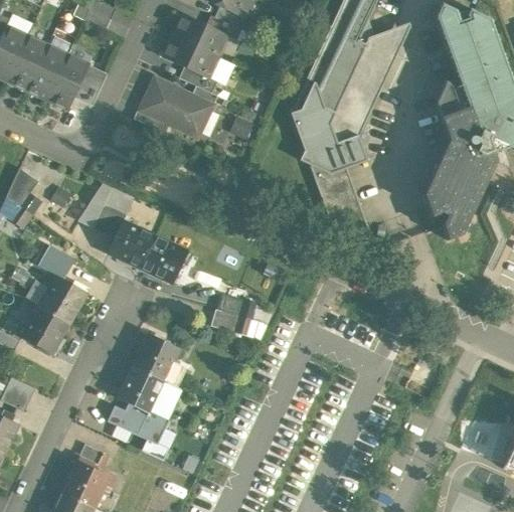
[(116,7),(101,0),(93,0),(89,8),(111,18),(116,7)]
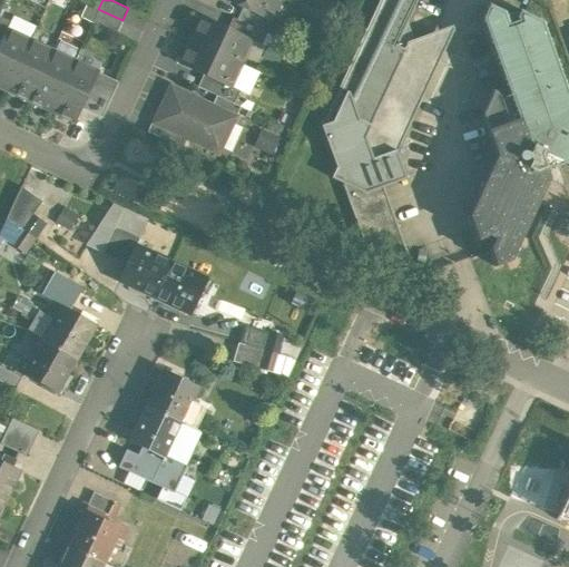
[(231,0),(243,6),(267,18),(276,0),(231,0)]
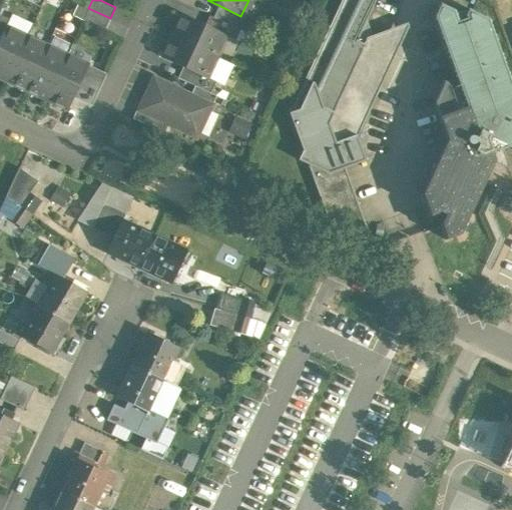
[(364,42),(358,39),(376,0),(342,0),(290,111),(304,149),(299,158),(309,162),(336,238),(373,256),(378,253),(346,166),(366,159),(358,135),(378,94),(370,90),(388,53),(375,47),(377,41),(375,33),(367,36),(364,42)]
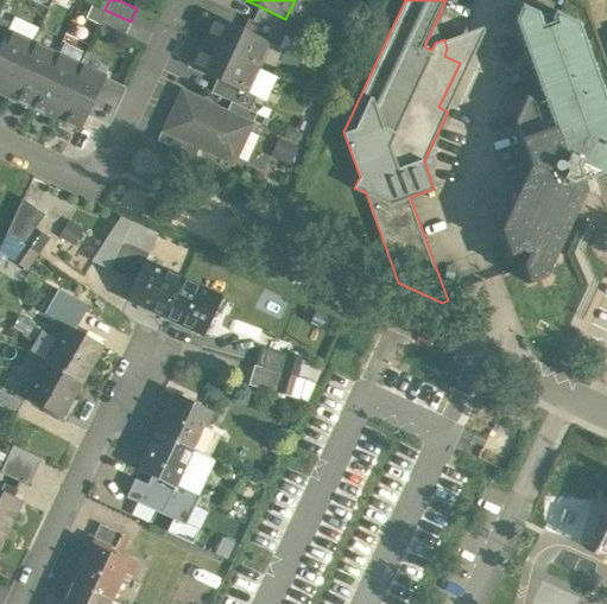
[(105,10),(92,4),(86,17),(125,35),(131,21),(105,10)]
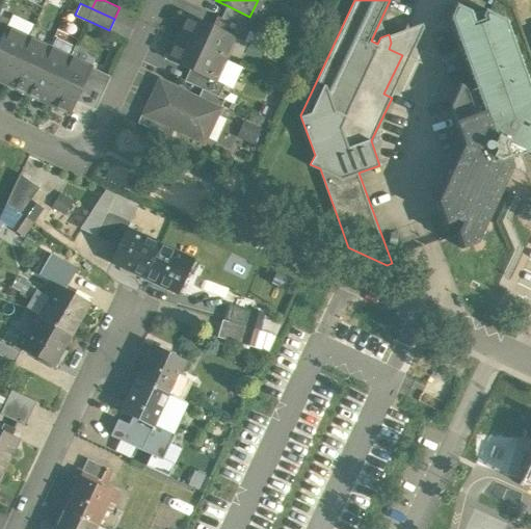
[(530,87),(506,19),(489,11),(490,10),(484,8),(481,15),(482,18),(480,18),(481,19),(476,21),(476,20),(475,20),(471,10),(455,3),(452,9),(453,10),(450,17),(475,87),(475,88),(471,89),(470,89),(469,89),(468,86),(460,83),(457,88),(458,89),(451,105),(466,144),(439,201),(445,217),(444,217),(446,223),(454,220),(455,218),(456,219),(456,218),(461,220),(460,220),(461,221),(457,232),(463,247),(471,244),(470,244),(477,241),(511,166),(527,174),(529,173),(522,153),(527,151),(530,152),(530,87)]
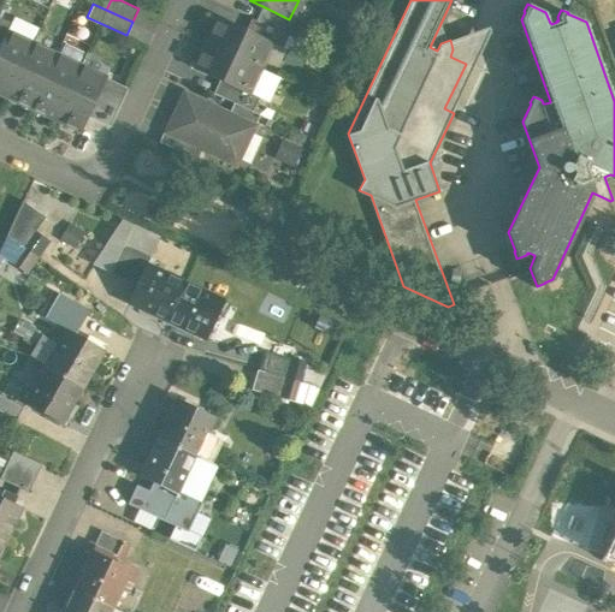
[(289,19),(262,6),(256,19),(283,31),(289,19)]
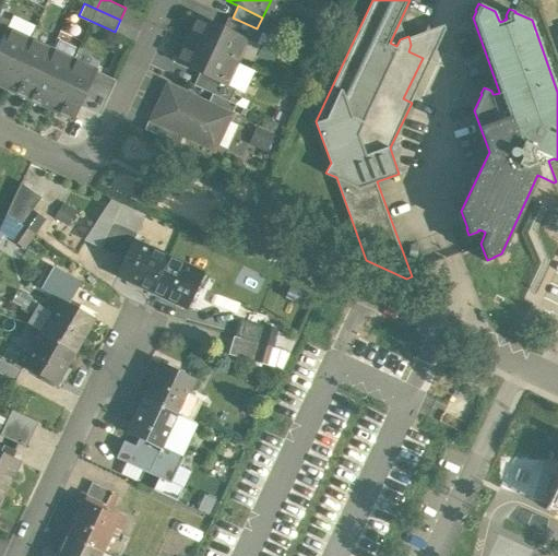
[(0,14),(0,43),(7,27),(11,20),(0,14)]
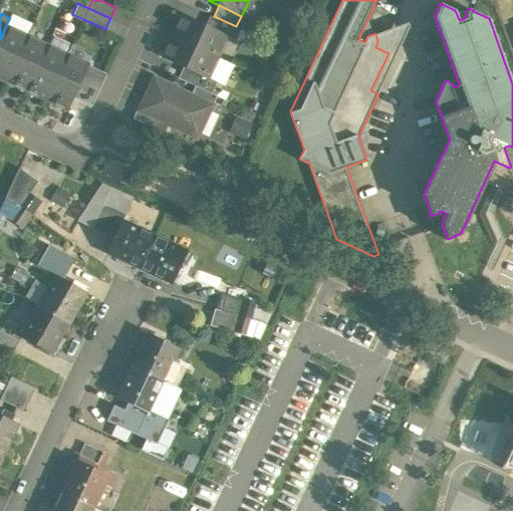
[(207,26),(183,15),(173,35),(217,56),(227,35),(207,26)]
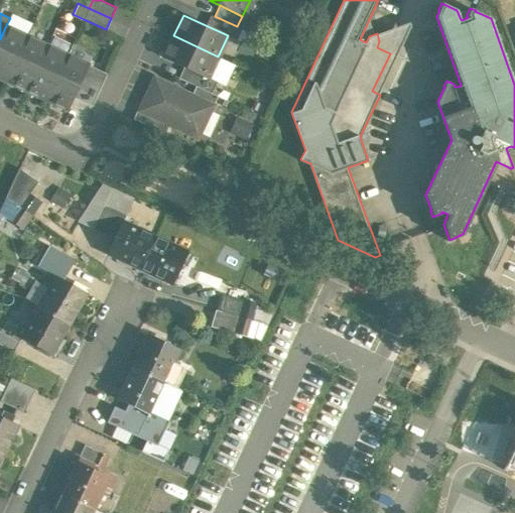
[(240,28),(212,15),(208,26),(228,35),(235,39),(240,28)]
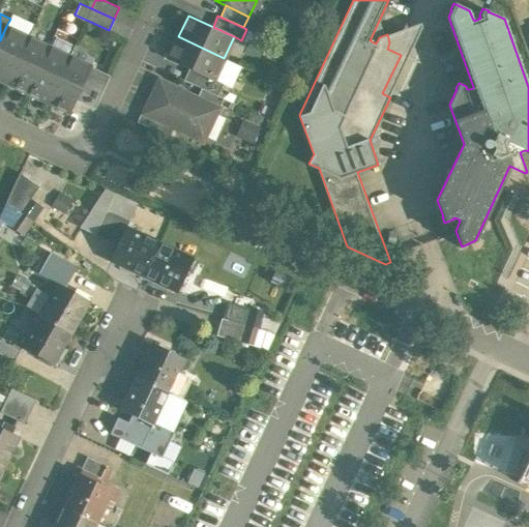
[(0,40),(0,78),(7,82),(28,36),(6,26),(0,40)]
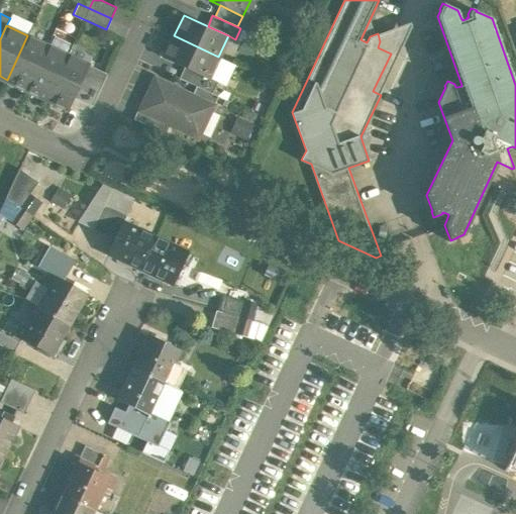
[(47,44),(27,35),(7,80),(27,89),(47,44)]
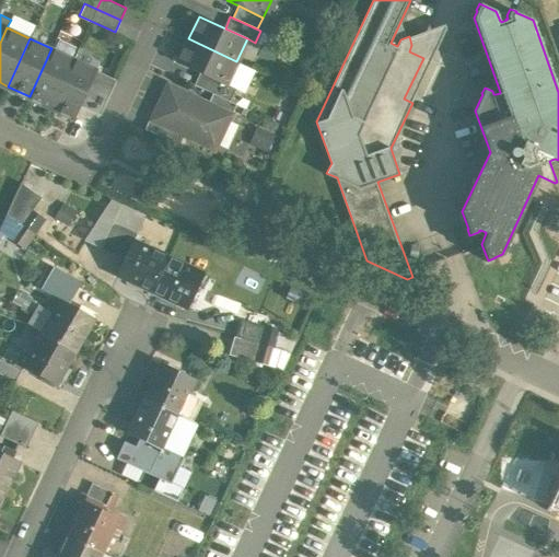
[(236,61),(188,38),(178,61),(200,72),(225,83),(226,82),(236,61)]
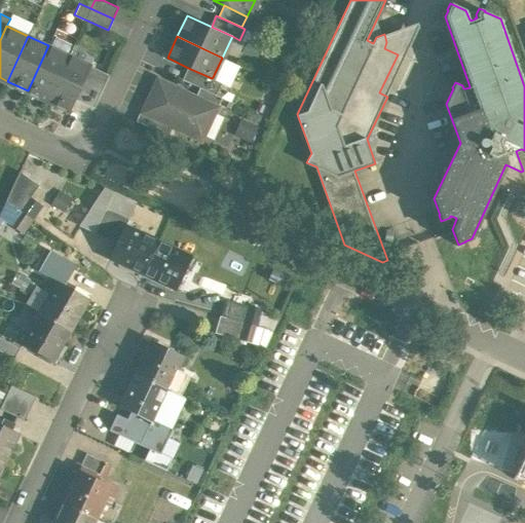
[(48,45),(28,90),(48,100),(69,55),(48,45)]
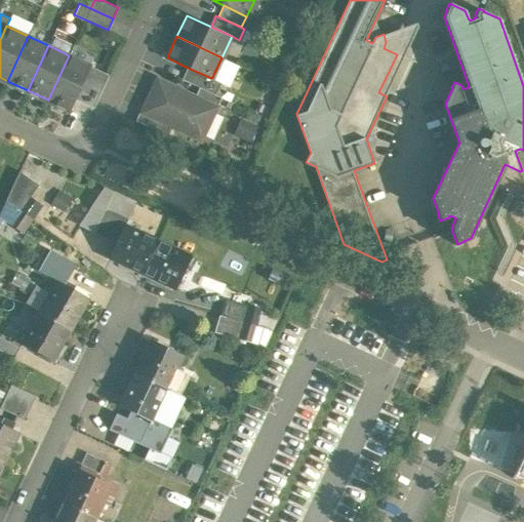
[(90,65),(69,55),(48,99),(69,110),(90,65)]
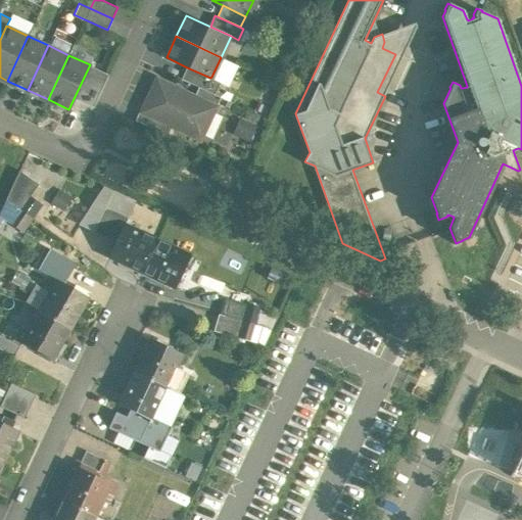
[(210,78),(187,67),(182,78),(199,86),(215,94),(221,82),(211,77),(210,78)]
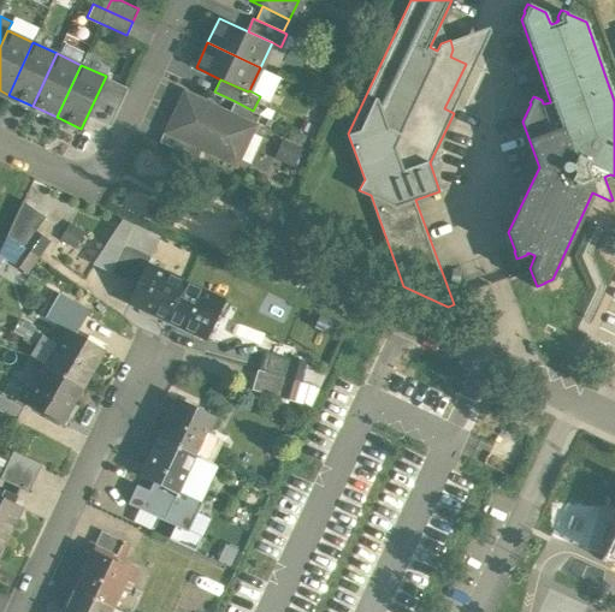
[(228,114),(185,95),(170,129),(170,130),(203,146),(235,160),(252,125),(228,114)]
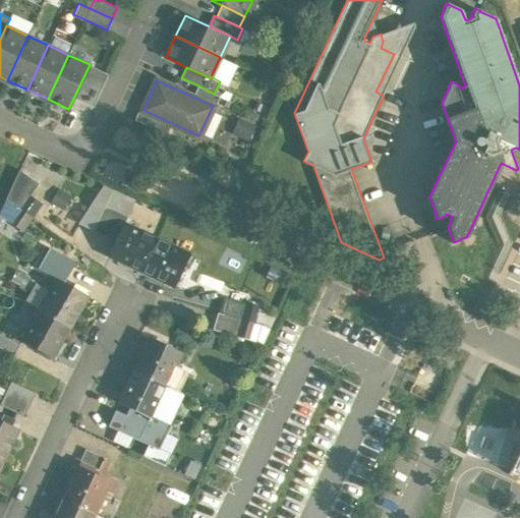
[(214,94),(198,85),(192,97),(213,106),(215,107),(220,97),(214,94)]
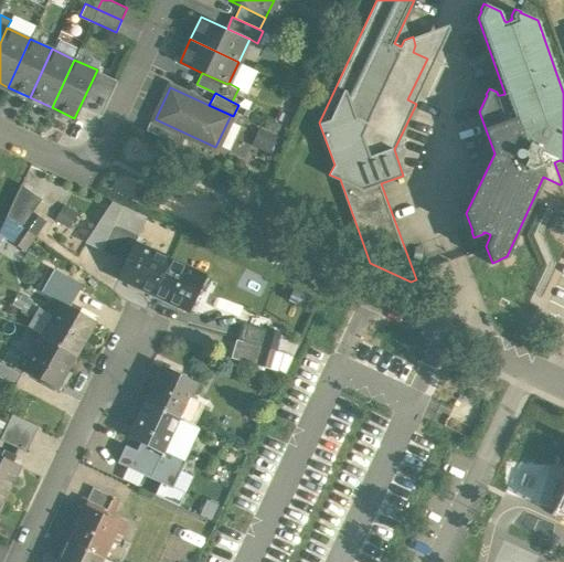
[(187,134),(156,119),(156,118),(152,117),(146,129),(181,146),(187,134)]
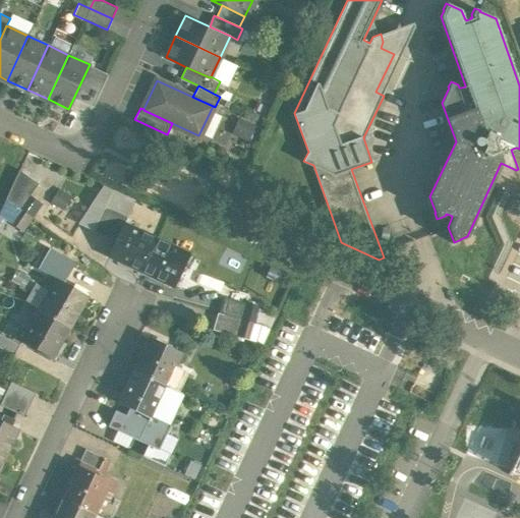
[(39,182),(19,169),(6,197),(19,207),(30,194),(39,182)]
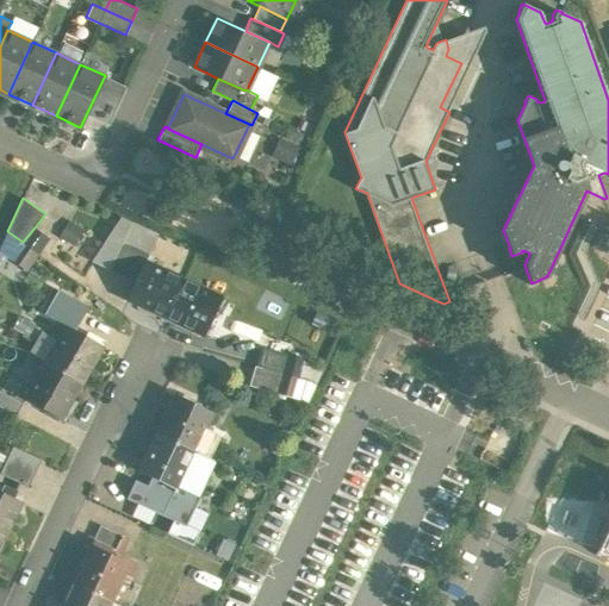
[(35,227),(23,242),(37,251),(48,236),(35,227)]
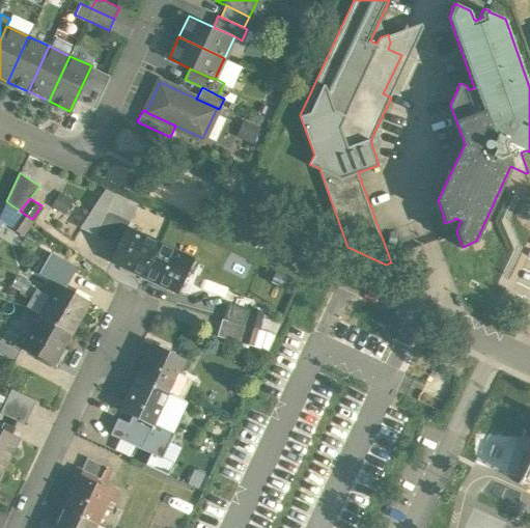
[(130,220),(107,209),(95,233),(118,244),(127,227),(130,220)]
